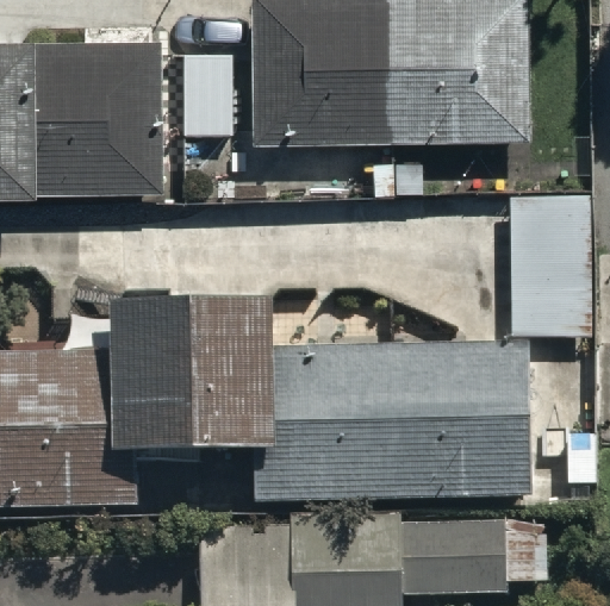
[(255,0),(254,141),(526,145),(527,0),(255,0)]
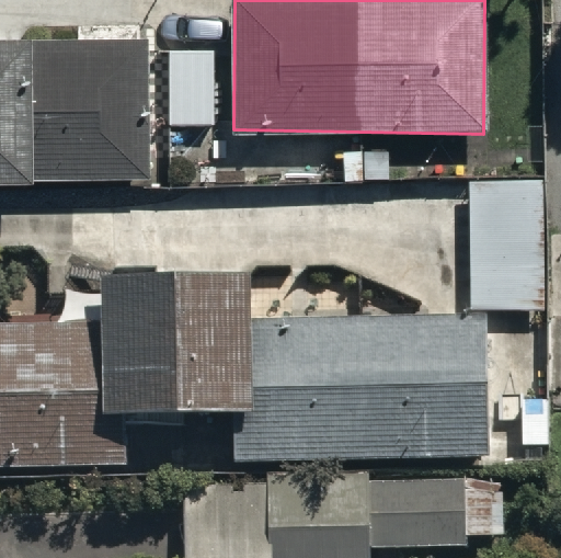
[(0,30),(0,175),(149,177),(149,38),(35,37),(35,31),(0,30)]
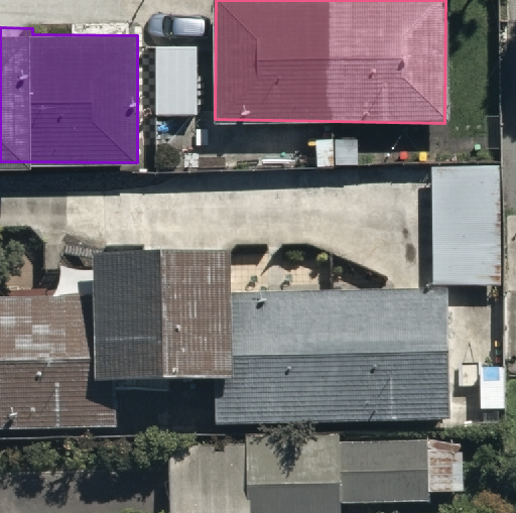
[(155,46),(156,114),(196,114),(196,46),(155,46)]
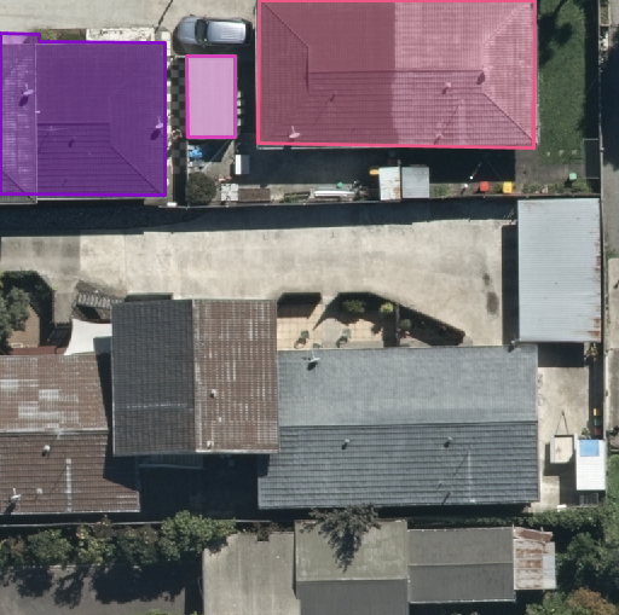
[(519,197),(520,338),(582,338),(580,196),(519,197)]
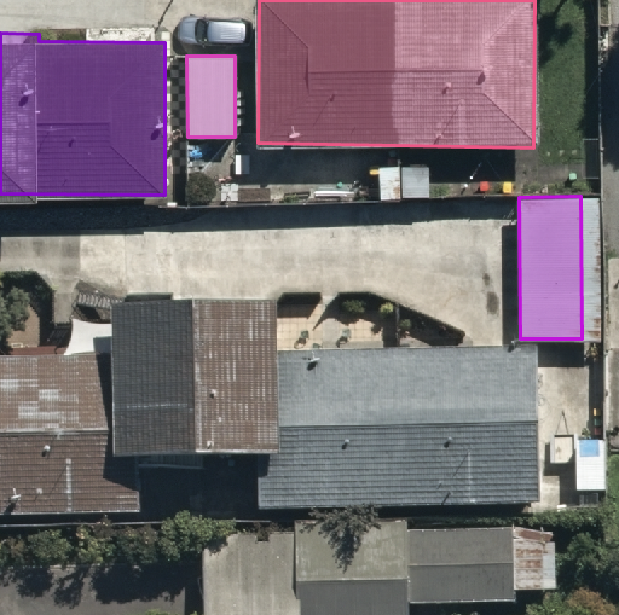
[(533,348),(276,350),(276,303),(115,305),(116,363),(0,363),(0,517),(139,516),(139,454),(260,453),(261,509),(534,506),(533,348)]
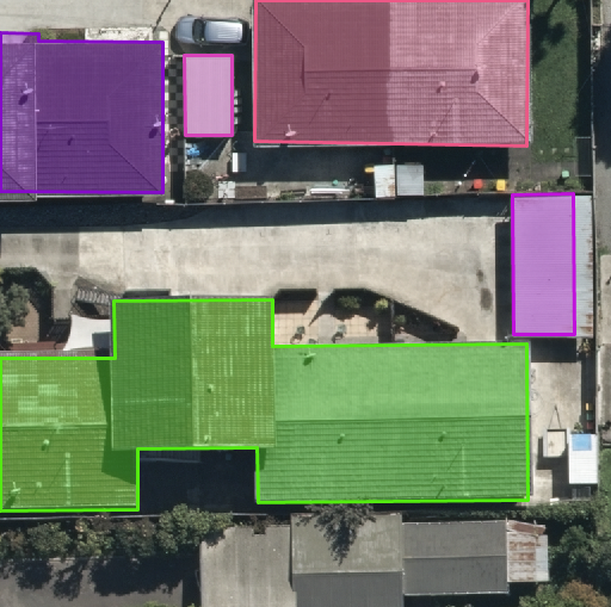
[(401,516),(291,516),(292,526),(203,527),(203,606),(402,606),(402,595),(510,594),(510,587),(547,587),(547,526),(401,527),(401,516)]
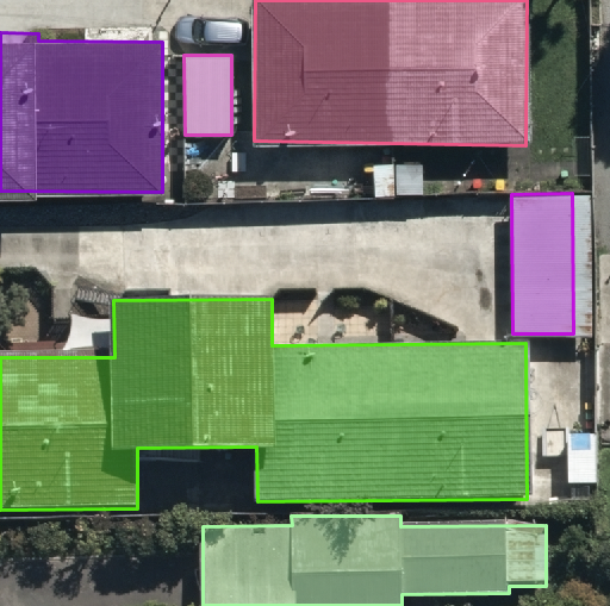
All buildings are outlined.
